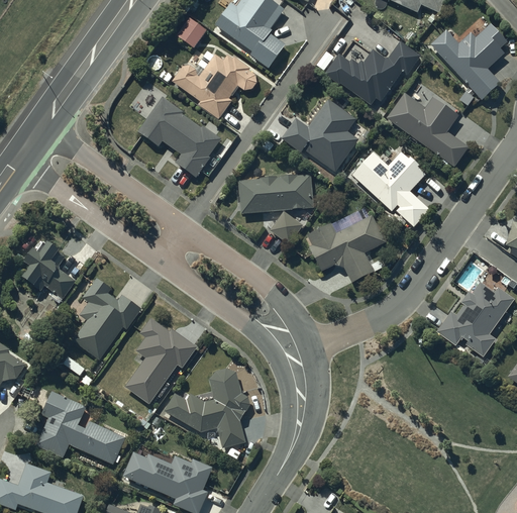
[(284,9),(272,0),(240,0),(236,6),(232,2),(215,25),(252,52),(250,55),(269,68),(286,45),(270,33),(272,30),(270,28),(284,9)]
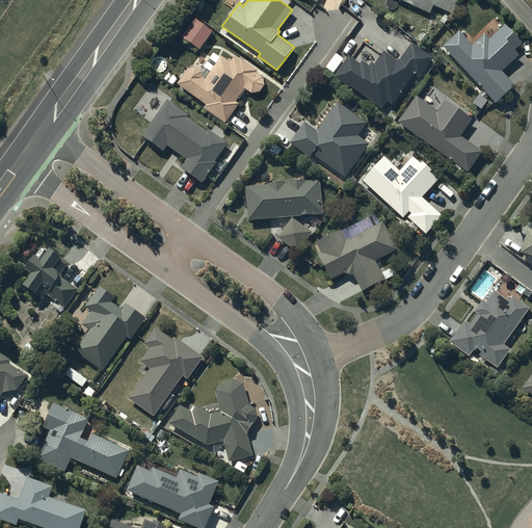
[(452,11),(456,0),(404,0),(429,11),(433,3),(452,11)]
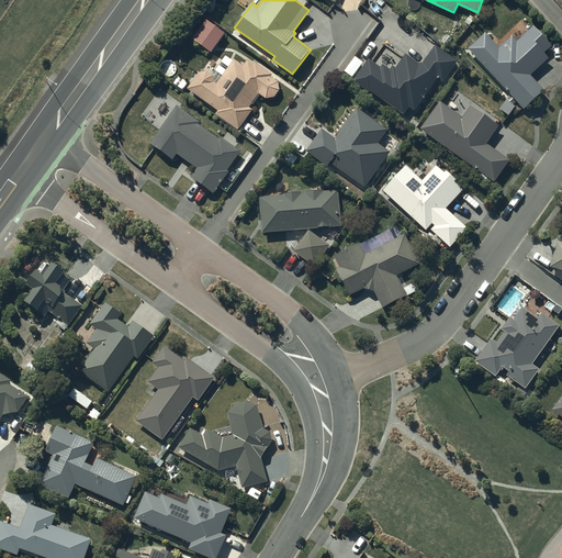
[(206,19),(192,37),(210,51),(224,33),(206,19)]
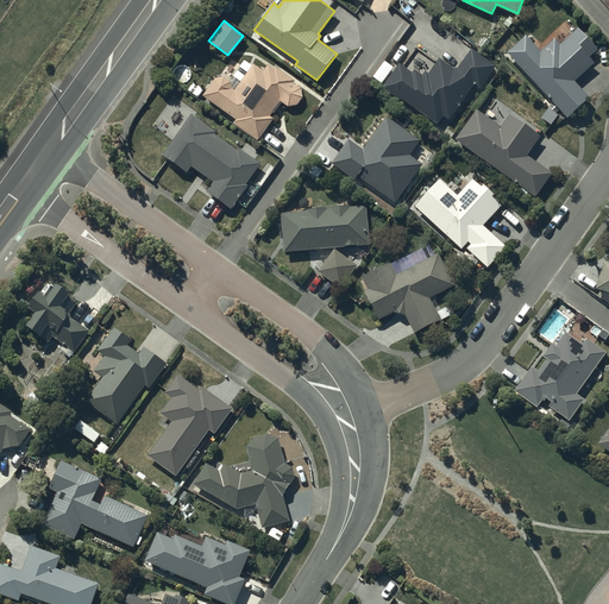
[(526,37),(508,52),(567,118),(589,98),(575,81),(594,63),(588,57),(596,49),(578,29),(560,44),(556,39),(540,52),(526,37)]
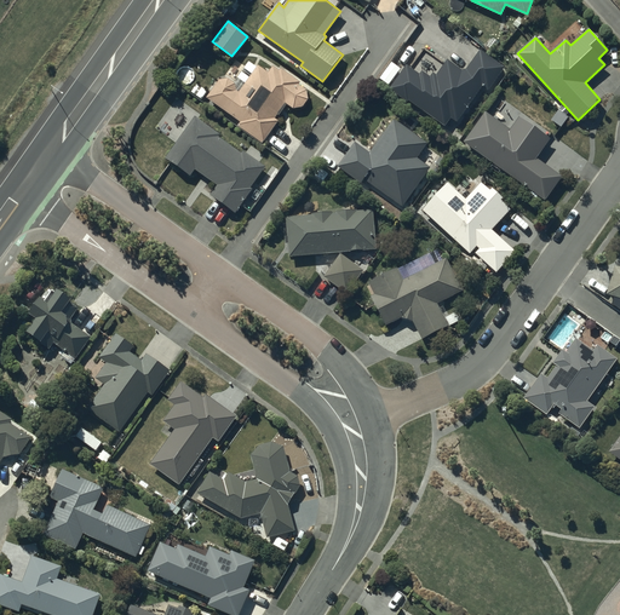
[(406,64),(389,88),(407,101),(408,99),(445,125),(443,127),(457,137),(460,131),(453,126),(482,85),(488,88),(504,67),(480,49),(466,69),(463,69),(448,59),(437,74),(434,72),(431,75),(423,70),(420,73),(406,64)]
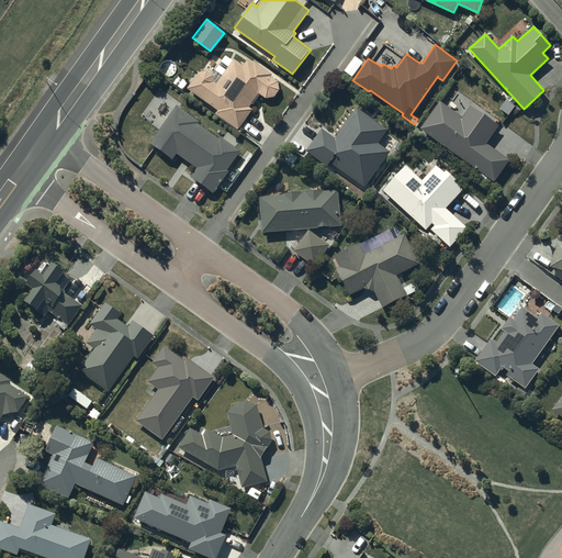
[(216,112),(238,127),(253,109),(249,107),(259,92),(266,97),(273,97),(279,89),(279,81),(271,76),(272,74),(255,60),(253,63),(248,58),(244,65),(234,58),(233,59),(225,54),(214,69),(216,70),(213,75),(206,70),(199,71),(188,88),(218,109),(216,112)]
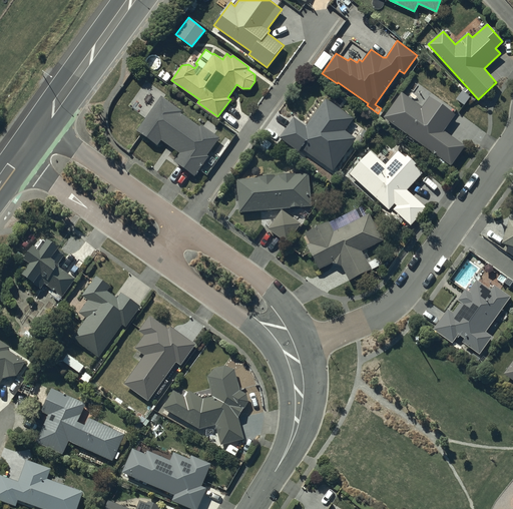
[(402,92),(384,117),(451,165),(465,146),(444,130),(455,114),(430,96),(422,107),(402,92)]
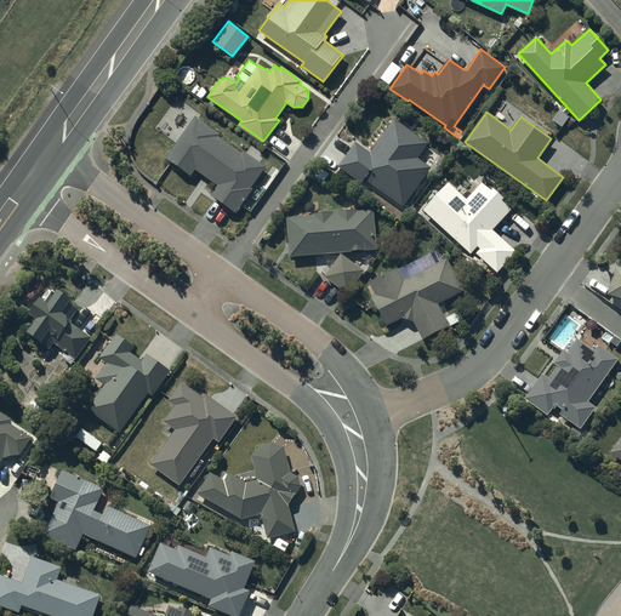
[(195,117),(165,158),(191,176),(195,169),(218,184),(210,194),(235,212),(252,188),(251,187),(265,167),(244,150),(243,153),(218,136),(220,133),(195,117)]
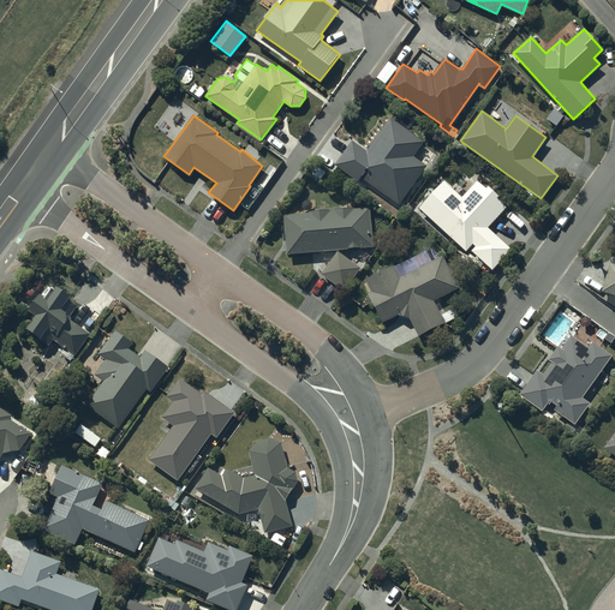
[(353,141),(335,163),(358,181),(362,177),(399,204),(427,165),(413,155),(424,142),(392,118),(366,150),(353,141)]
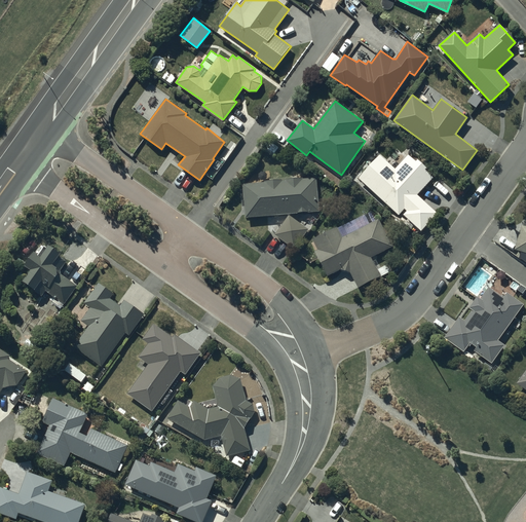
[(380,154),(359,178),(398,215),(404,208),(407,211),(404,215),(421,230),(438,213),(417,193),(433,177),(425,171),(427,170),(417,160),(416,161),(408,154),(396,169),(380,154)]
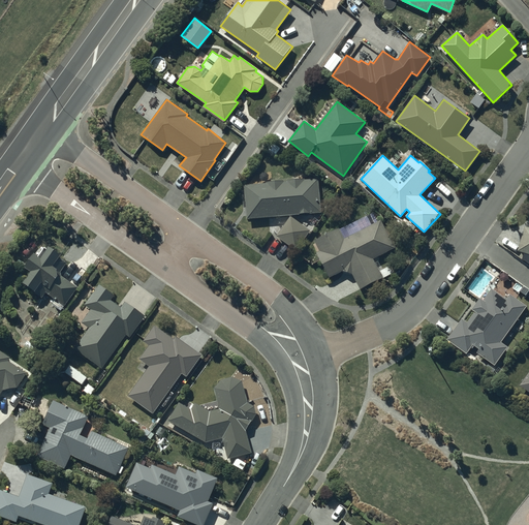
[(317,179),(245,185),(246,201),(243,201),(244,208),(246,207),(247,218),(320,212),(317,179)]
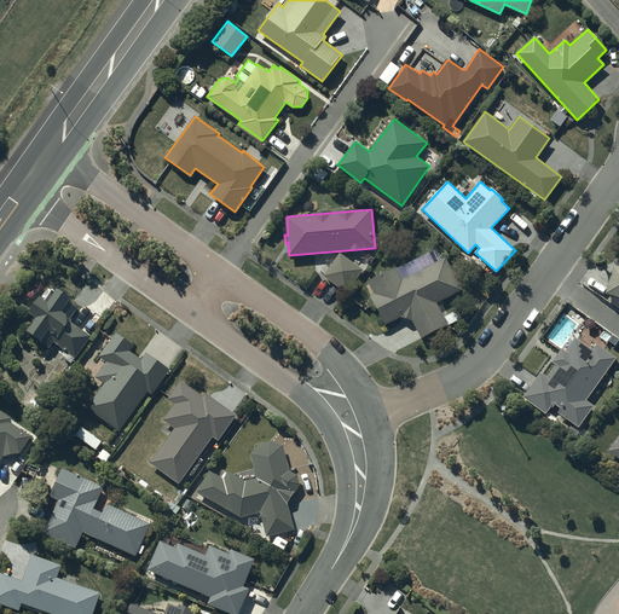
[(363,268),(340,253),(324,276),(346,291),(363,268)]
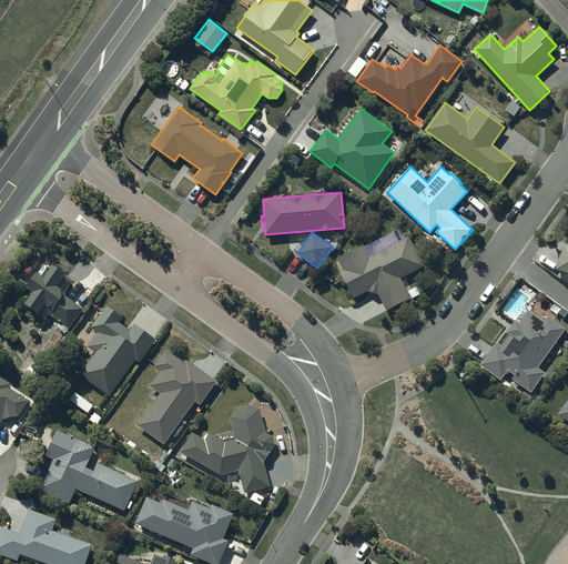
[(343,270),(340,271),(353,298),(368,290),(378,293),(387,310),(412,299),(401,278),(424,267),(409,237),(371,257),(364,245),(337,258),(343,270)]
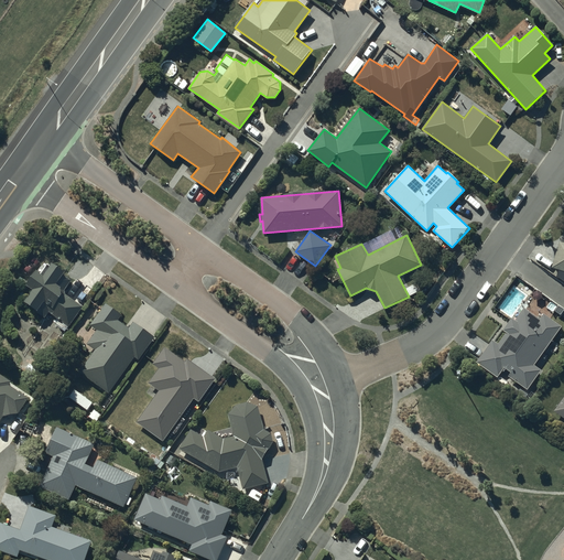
[(563,243),(560,241),(552,267),(563,270),(563,243)]
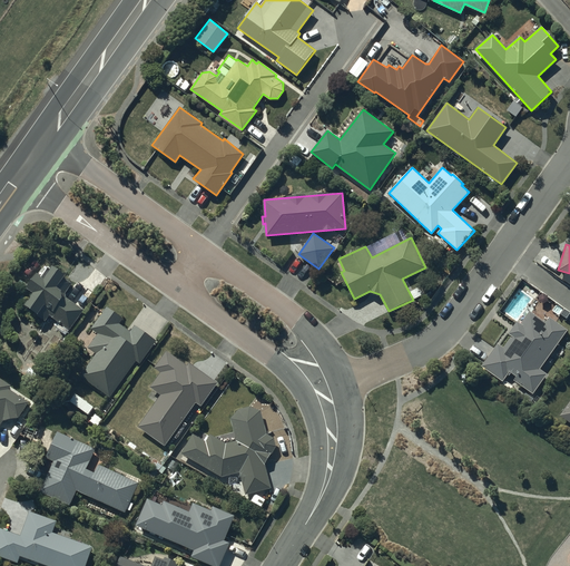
[(27,306),(46,320),(50,314),(62,324),(59,329),(66,333),(84,310),(64,294),(72,283),(55,270),(46,282),(38,276),(28,291),(35,296),(27,306)]
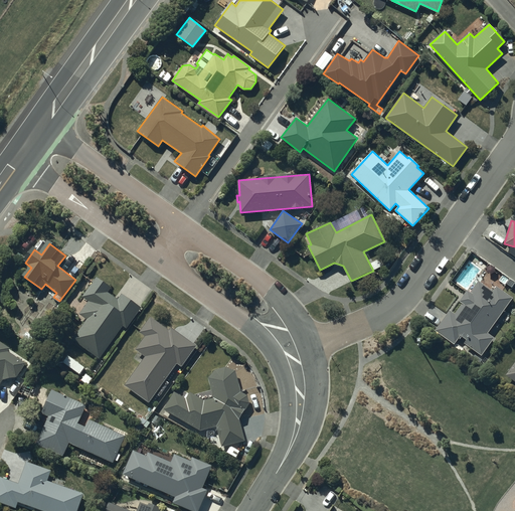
[(88,319),(72,338),(99,358),(123,326),(126,328),(141,308),(122,293),(118,299),(95,281),(82,297),(89,301),(78,313),(88,319)]
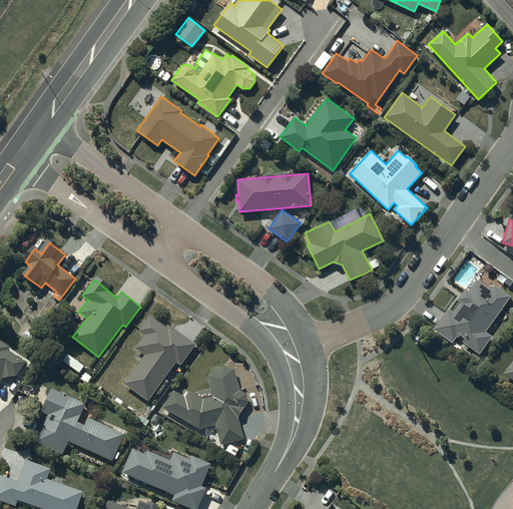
[(448,309),(433,329),(453,343),(458,335),(464,339),(462,342),(480,354),(492,337),(485,332),(510,297),(494,286),(491,290),(477,280),(468,291),(465,289),(458,300),(461,302),(453,313),(448,309)]
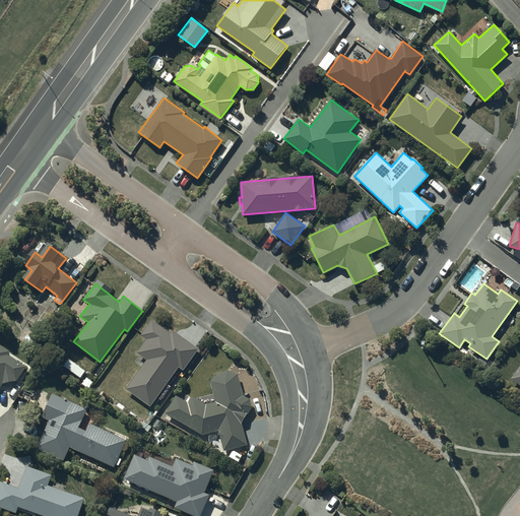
[(171,333),(151,320),(141,335),(147,339),(137,353),(146,359),(126,388),(149,405),(179,366),(183,370),(197,348),(173,330),(171,333)]
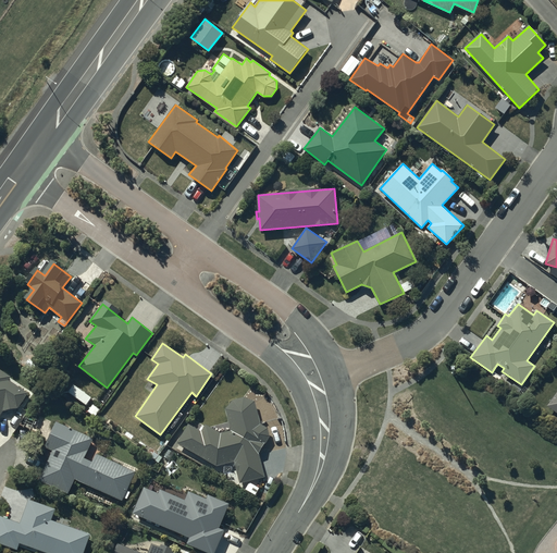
[(0,416),(4,410),(19,407),(27,392),(9,380),(11,377),(0,368),(0,416)]
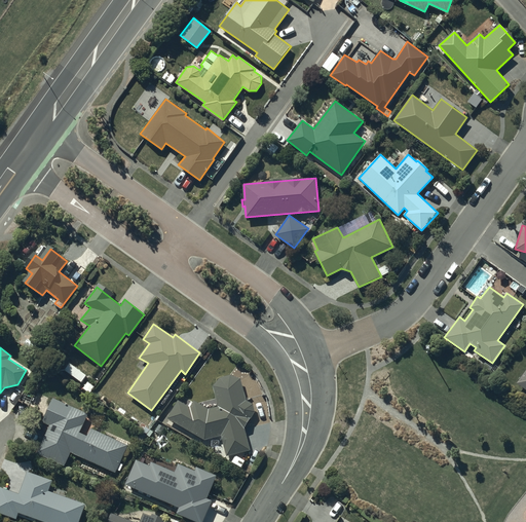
[(525,369),(517,382),(525,388),(525,369)]
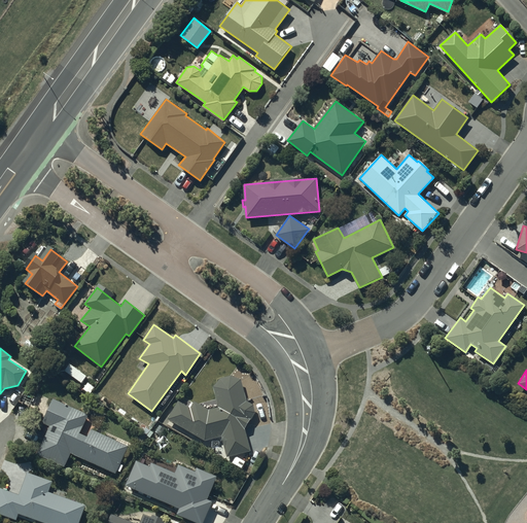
[(178,401),(168,418),(205,440),(221,436),(227,456),(250,450),(244,427),(248,423),(251,417),(254,411),(253,405),(246,401),(241,379),(231,376),(220,378),(213,386),(218,407),(209,410),(195,401),(190,408),(178,401)]
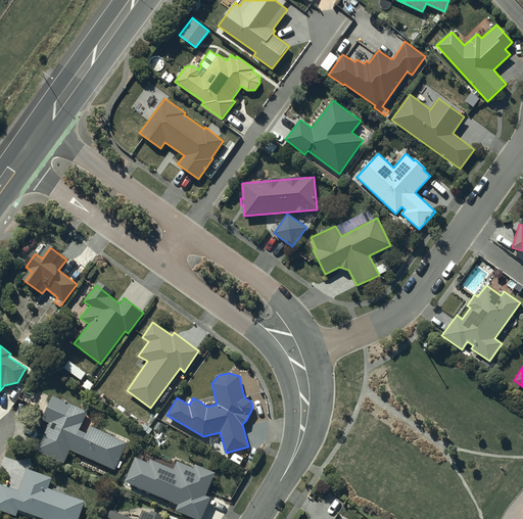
[(114,469),(127,442),(91,426),(86,435),(79,431),(87,411),(54,395),(43,420),(49,422),(37,450),(64,462),(70,450),(114,469)]
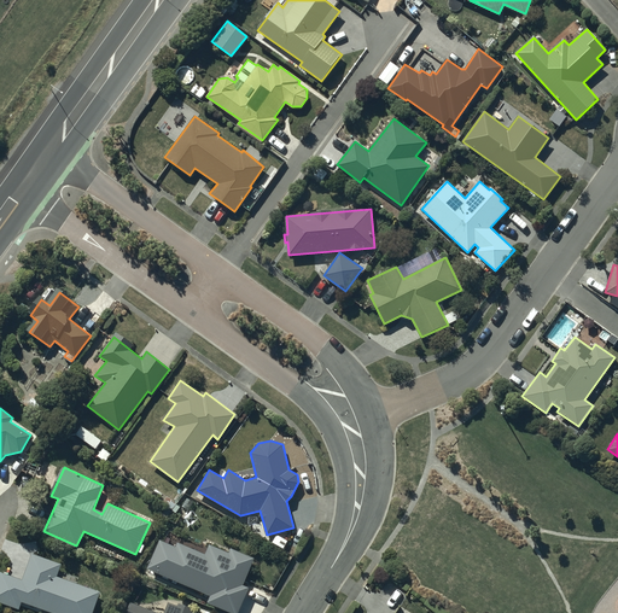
[(159,539),(147,568),(211,596),(208,603),(229,612),(237,612),(249,589),(242,585),(254,559),(231,548),(228,554),(209,546),(204,555),(178,543),(175,547),(159,539)]
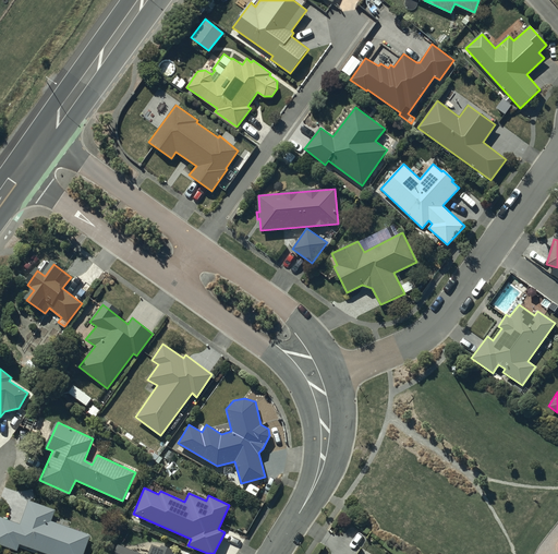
[(2,517),(0,522),(0,542),(17,550),(20,543),(50,553),(84,553),(91,534),(52,521),(56,509),(29,500),(21,524),(2,517)]
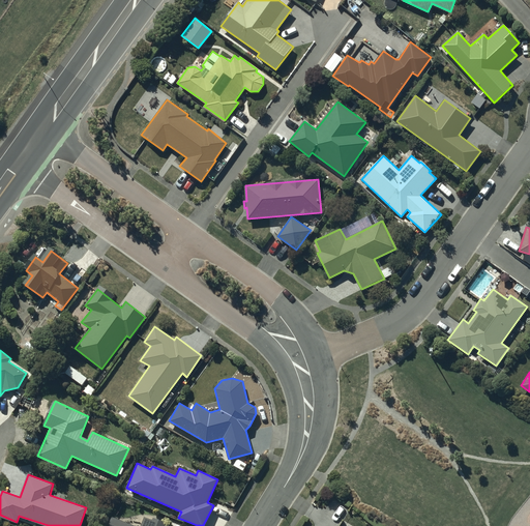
[(136,525),(112,517),(108,525),(170,525),(145,517),(141,525),(136,525)]
